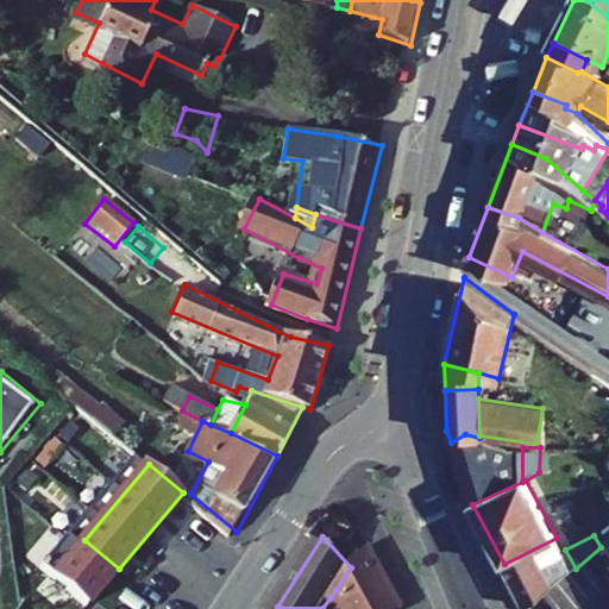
[(557,538),(504,564),(512,577),(563,551),(557,538)]
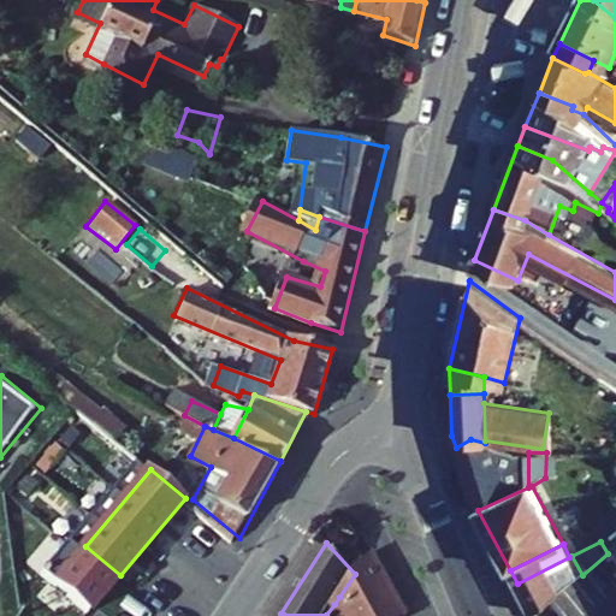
[(375,550),(355,574),(339,597),(350,615),(404,615),(410,614),(375,550)]
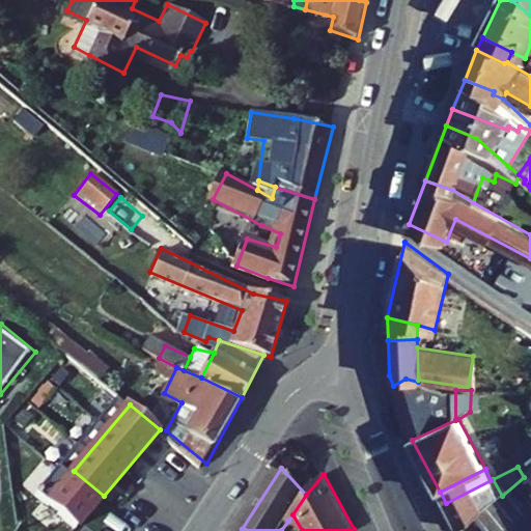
[(491,480),(446,503),(460,530),(502,496),(493,479),(491,480)]
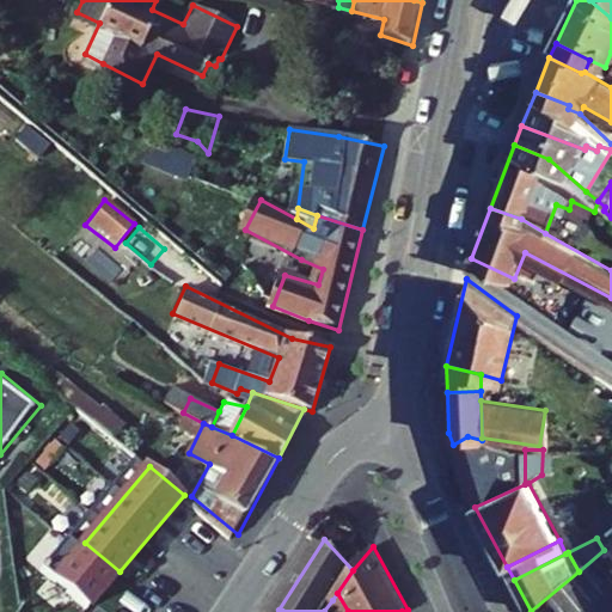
[(348,611),(337,593),(332,600),(338,611),(348,611)]
